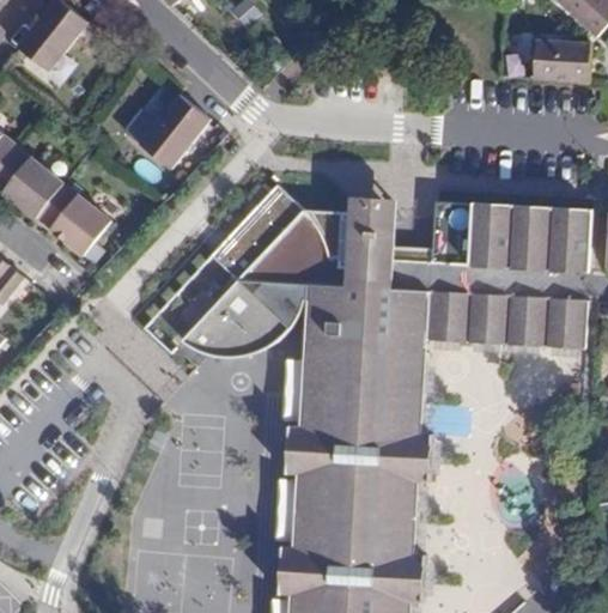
[(72,13),(55,0),(52,0),(16,47),(47,72),(85,23),(72,13)]
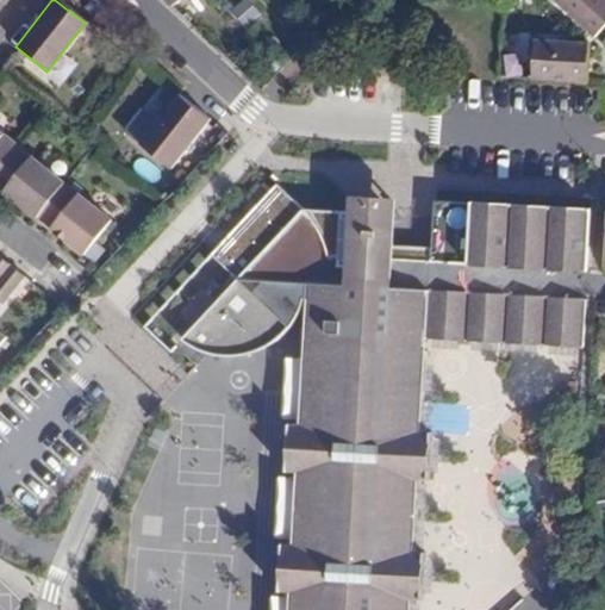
[(244,0),(237,0),(225,10),(241,29),(257,16),(244,0)]
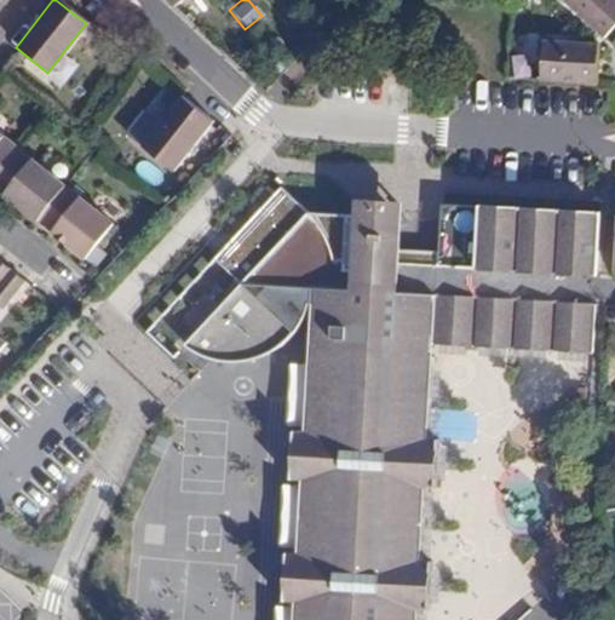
[(614,0),(561,0),(593,30),(601,36),(614,21),(614,0)]
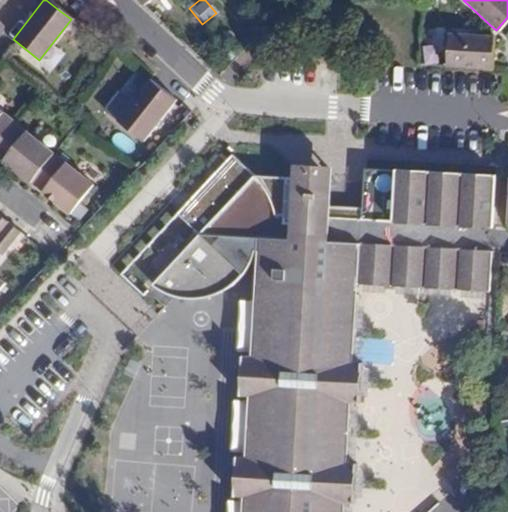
[(444,67),(489,69),(491,35),(486,35),(445,33),(444,67)]
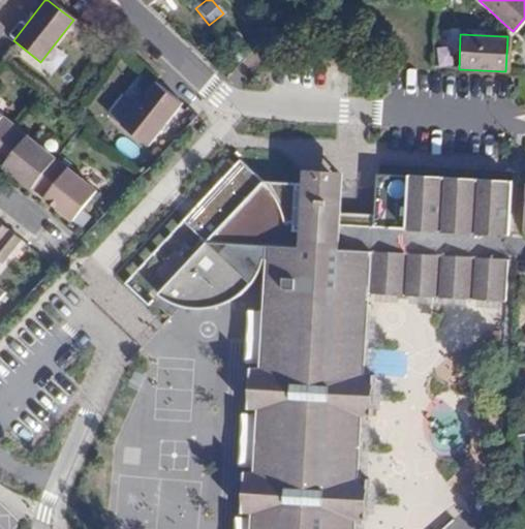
[(180,105),(153,83),(118,125),(145,148),(180,105)]
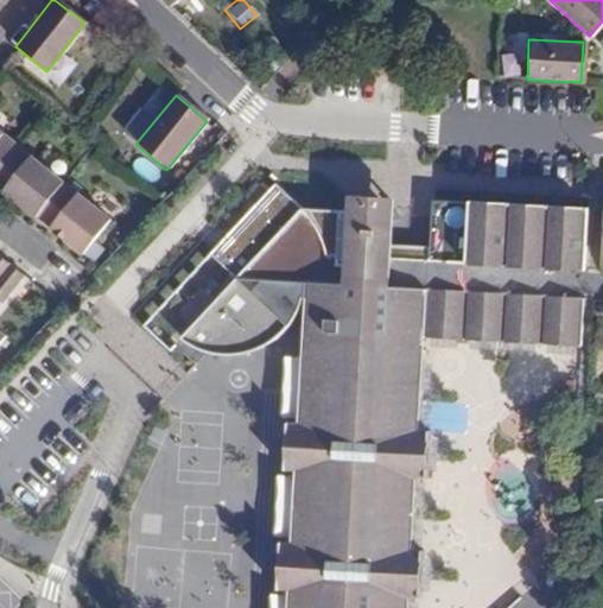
[(0,159),(12,145),(0,135),(0,159)]
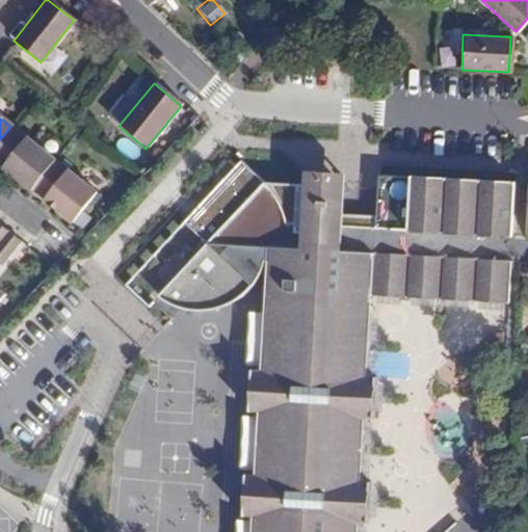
[(0,167),(27,190),(52,160),(10,127),(0,139),(0,167)]
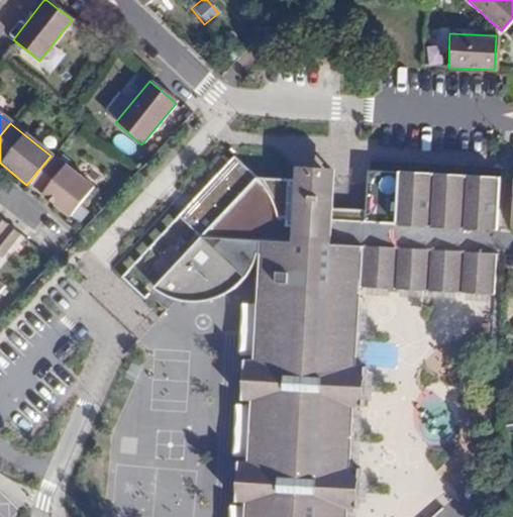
[(218,150),(201,171),(210,179),(228,158),(218,150)]
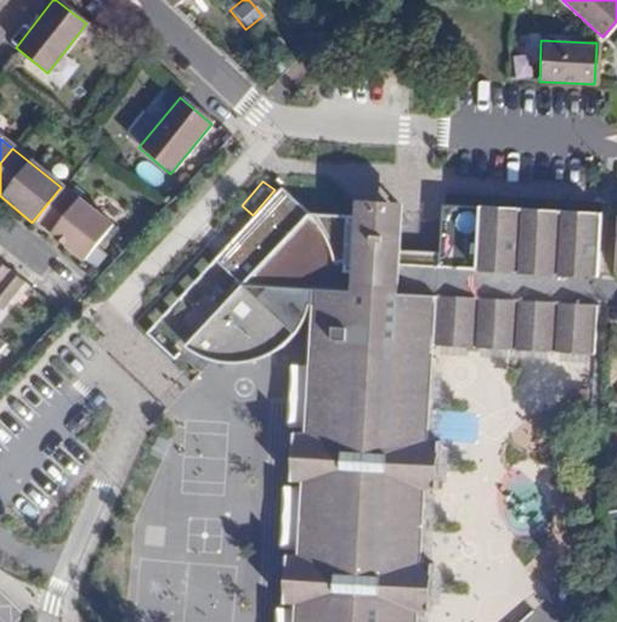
[(108,225),(61,187),(32,222),(80,260),(108,225)]
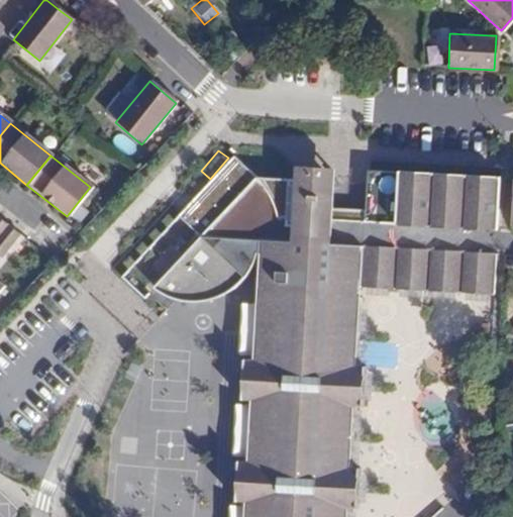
[(199,236),(151,288),(168,296),(183,300),(200,300),(217,296),(237,283),(246,271),(258,253),(255,279),(272,280),(272,290),(255,291),(252,356),(243,355),(240,398),(248,399),(245,458),(236,458),(234,500),(242,500),(241,516),(344,516),(345,507),(353,507),(355,467),(347,467),(351,406),(361,407),(363,365),(353,363),(356,296),(344,294),(344,286),(491,294),(493,256),(494,247),(498,176),(367,169),(363,219),(280,215),(270,206),(264,194),(262,180),(263,164),(218,209),(186,208),(179,216),(187,225),(199,236)]
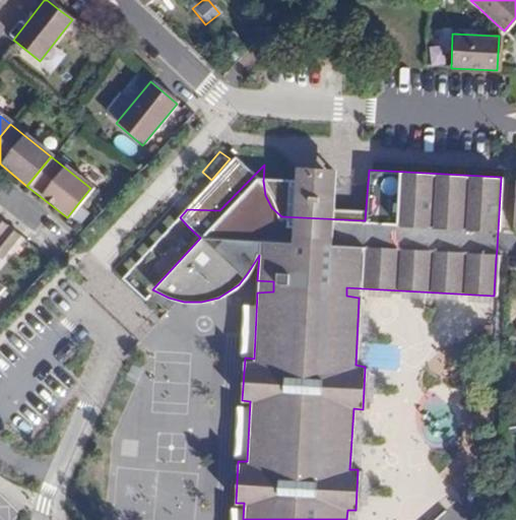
[(264,165),(263,181),(265,195),(271,207),(281,216),(365,220),(369,170),(264,165)]
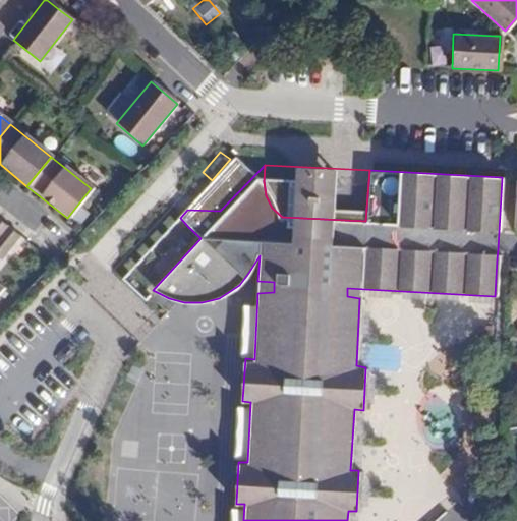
[(0,256),(16,237),(0,224),(0,256)]
